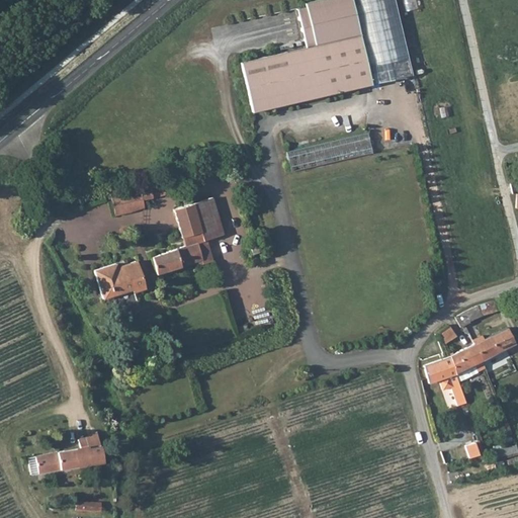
[(307,47),(362,33),(391,27),(383,0),(313,0),(307,1),(308,5),(297,7),(307,47)]
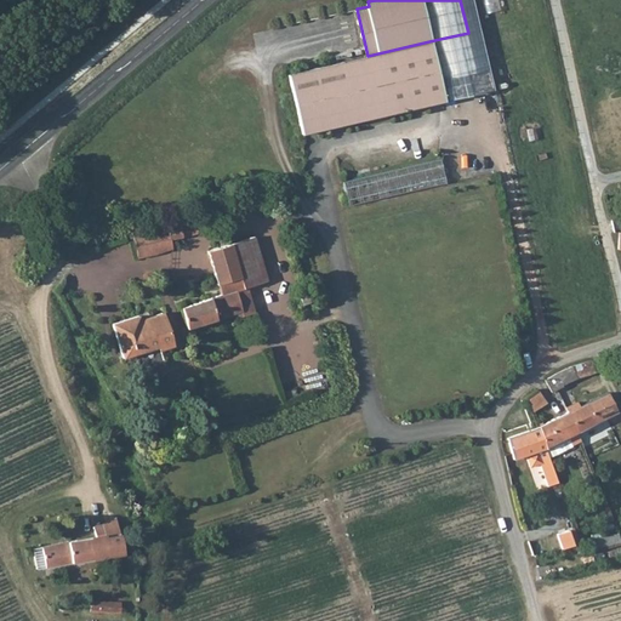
[(474,0),(460,0),(468,33),(434,40),(446,100),(495,89),(474,0)]
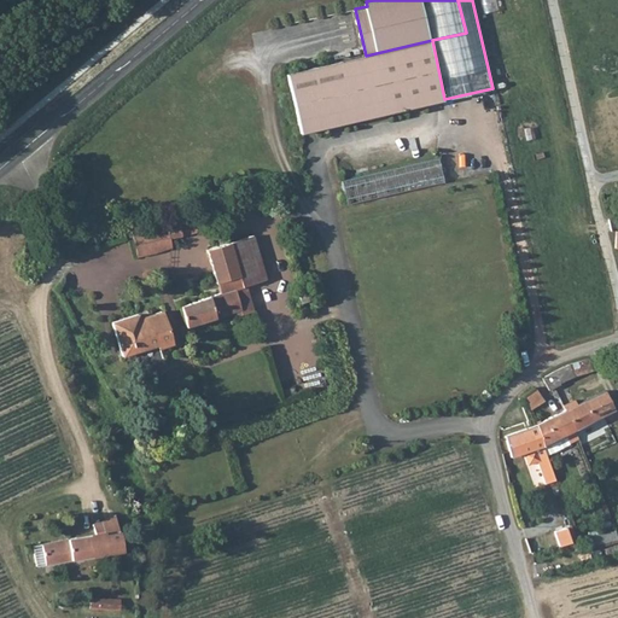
[(444,99),(432,40),(366,56),(286,74),(299,130),(444,99)]
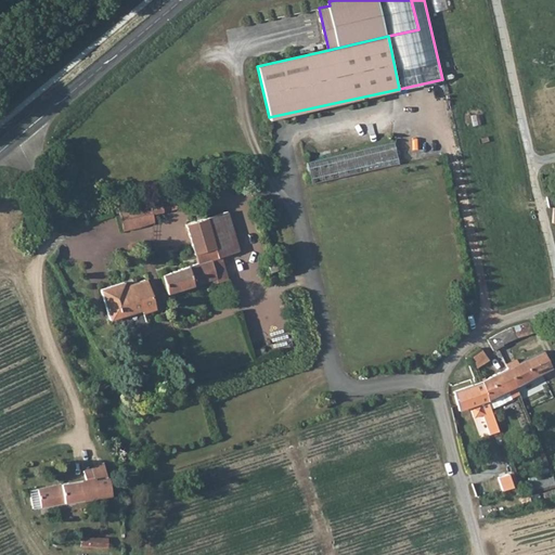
[(400,164),(395,141),(308,159),(313,182),(400,164)]
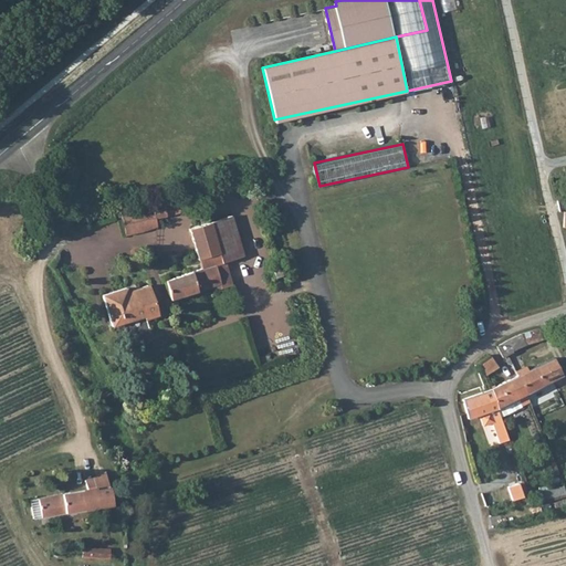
[(138,211),(144,232),(146,232),(158,227),(156,218),(180,215),(180,213),(184,212),(185,209),(187,209),(186,201),(138,211)]
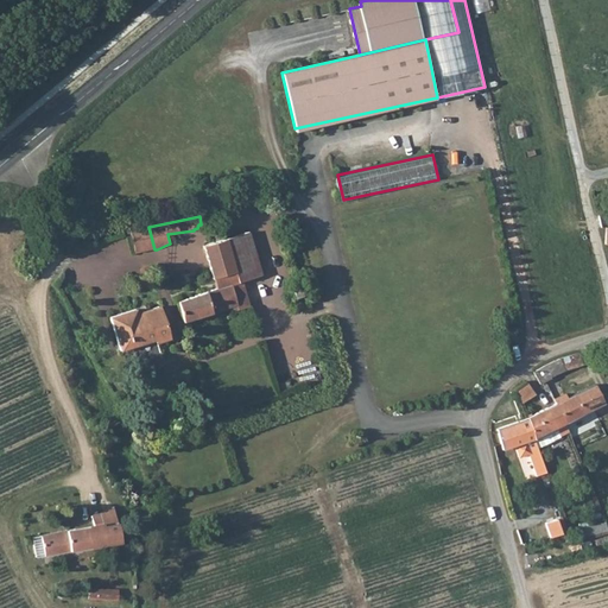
[(154,249),(149,227),(132,230),(137,254),(154,249)]
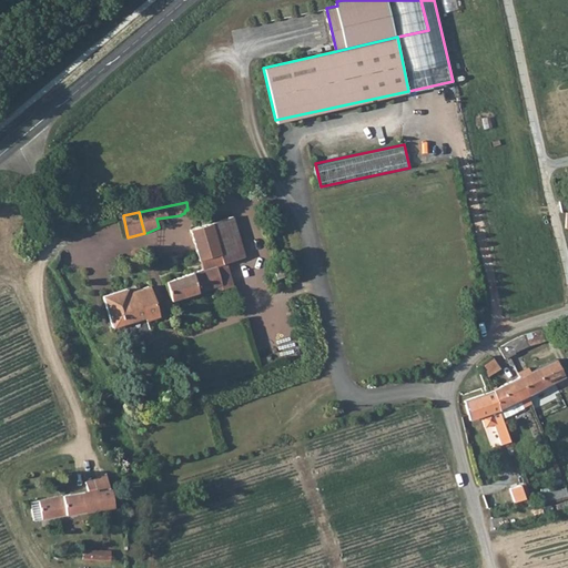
[(223,264),(203,271),(166,284),(172,302),(217,286),(220,292),(235,286),(227,264),(245,259),(232,217),(211,224),(223,264)]
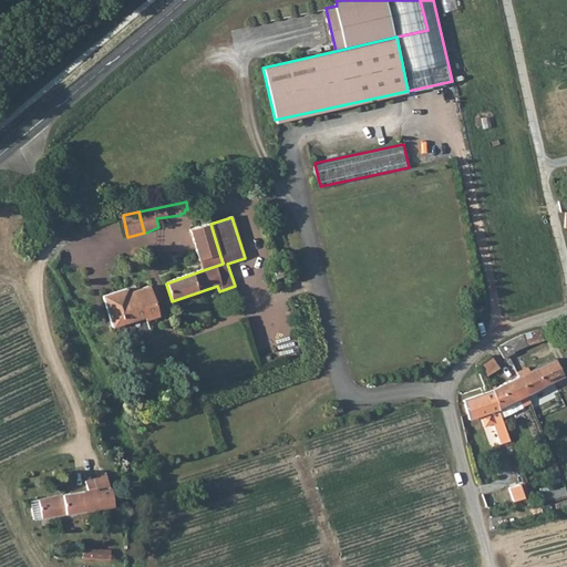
[(223,264),(210,224),(191,230),(203,270),(223,264)]
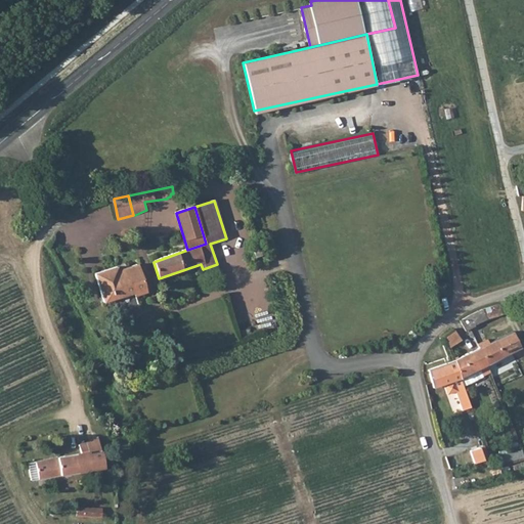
[(146,293),(137,264),(120,270),(119,266),(95,274),(104,302),(134,293),(135,297),(146,293)]
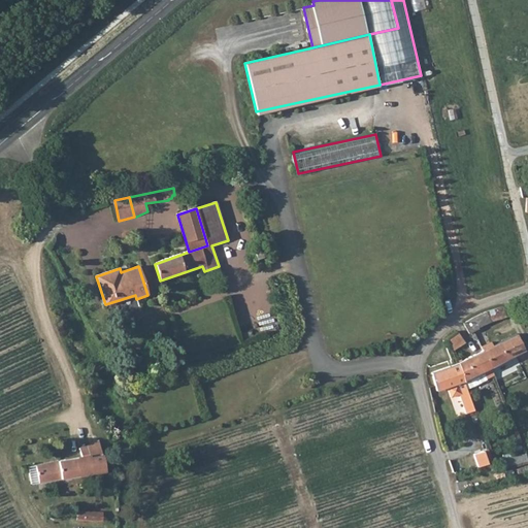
[(470,334),(473,333),(477,330),(480,328),(493,322),(507,318),(503,308),(487,312),(465,325),(470,334)]
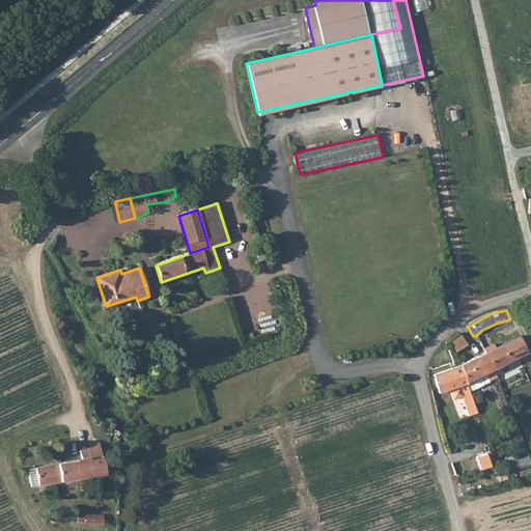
[(496,344),(485,350),(487,353),(495,369),(529,353),(522,336),(498,347),(496,344)]
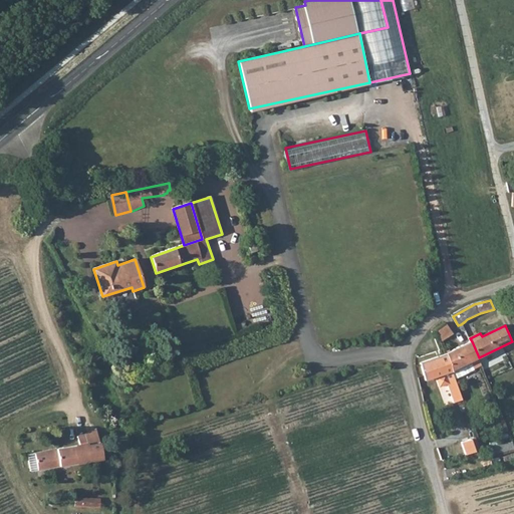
[(453,369),(479,357),(472,341),(447,353),(453,369)]
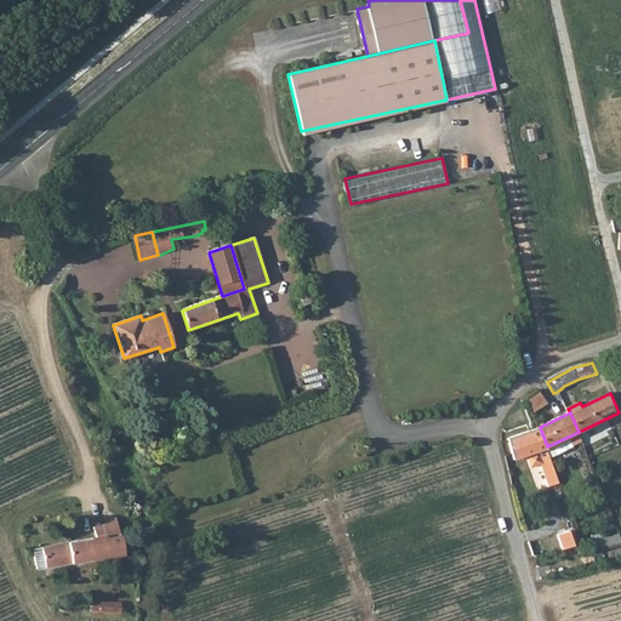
[(559,483),(547,446),(540,427),(539,427),(540,429),(510,440),(514,461),(529,455),(533,466),(541,463),(548,486),(559,483)]
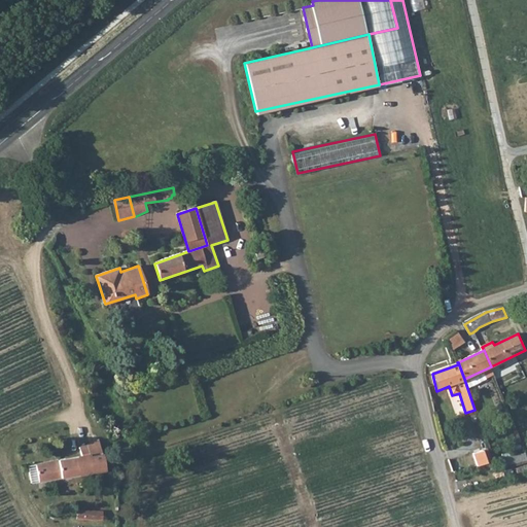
[(81,448),(83,456),(37,465),(40,483),(105,470),(99,441),(81,448)]
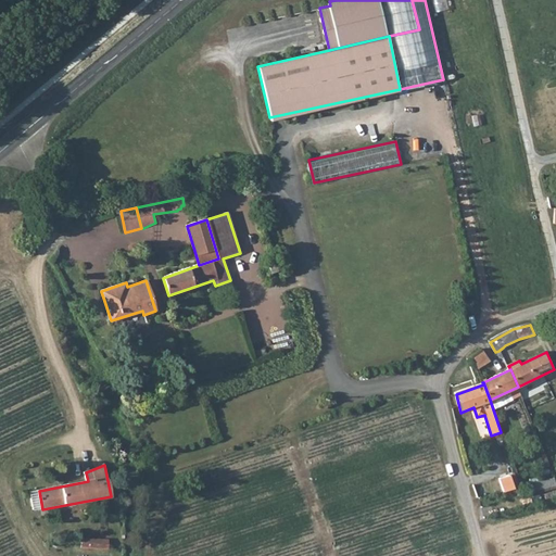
[(39,491),(30,493),(34,512),(42,509),(39,491)]
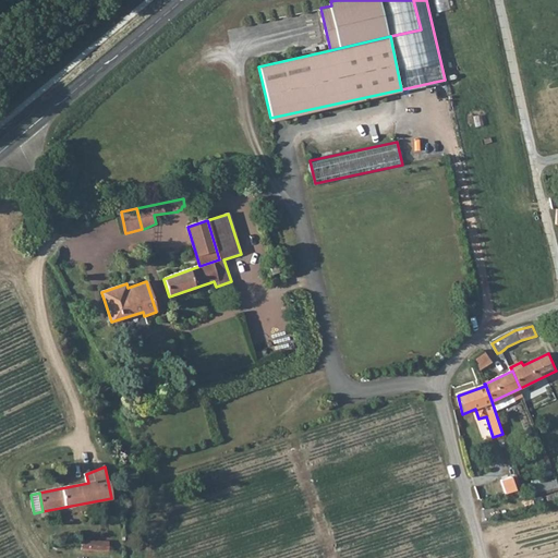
[(83,541),(83,550),(109,552),(110,542),(83,541)]
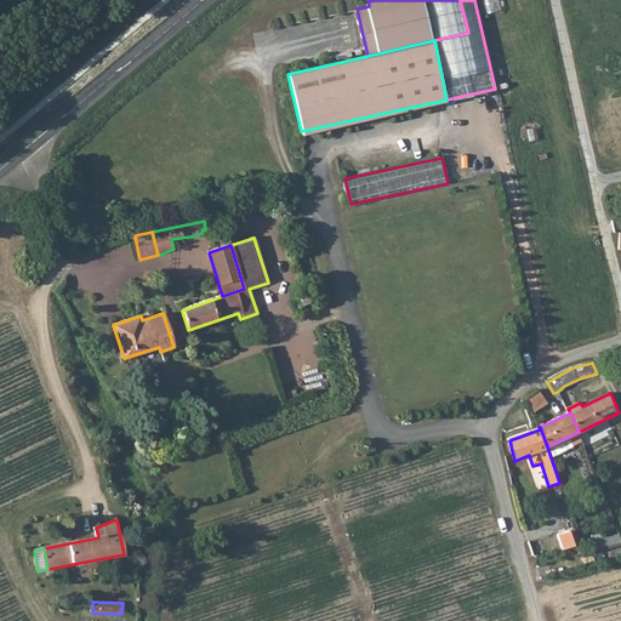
All buildings are outlined.
